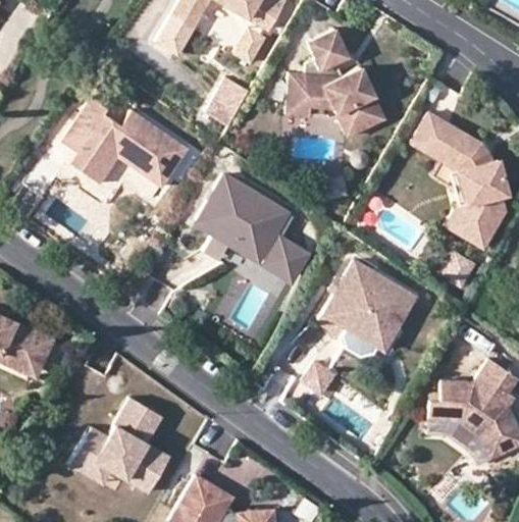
[(180,0),(173,14),(194,27),(209,0),(220,0),(270,30),(288,0),(180,0)]
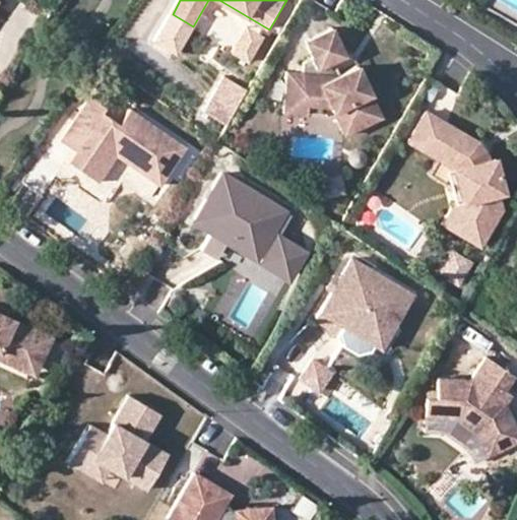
[(193,26),(173,14),(156,40),(178,53),(193,26)]
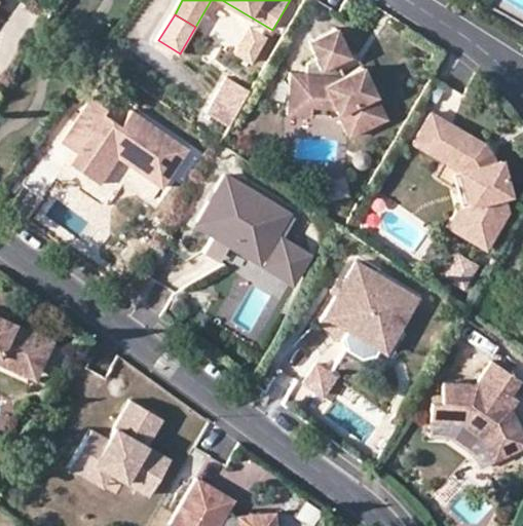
[(267,37),(249,26),(232,52),(251,64),(267,37)]
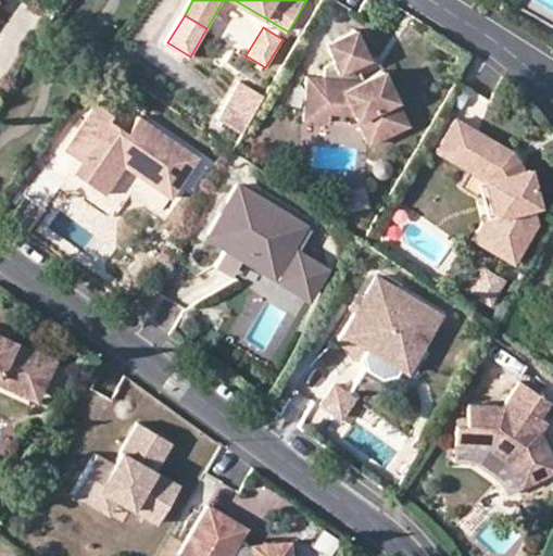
[(357,30),(328,45),(337,62),(326,67),(325,79),(309,77),(306,100),(330,102),(329,113),(356,115),(371,144),(411,126),(394,91),(385,71),(363,81),(352,80),(353,67),(355,66),(372,60),(357,30)]
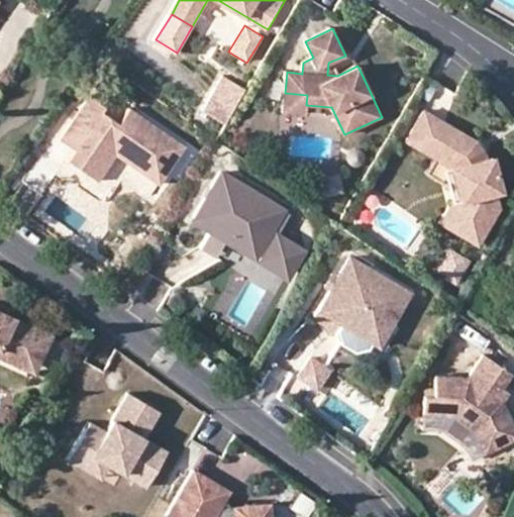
[(337,76),(330,62),(328,63),(327,75),(337,76)]
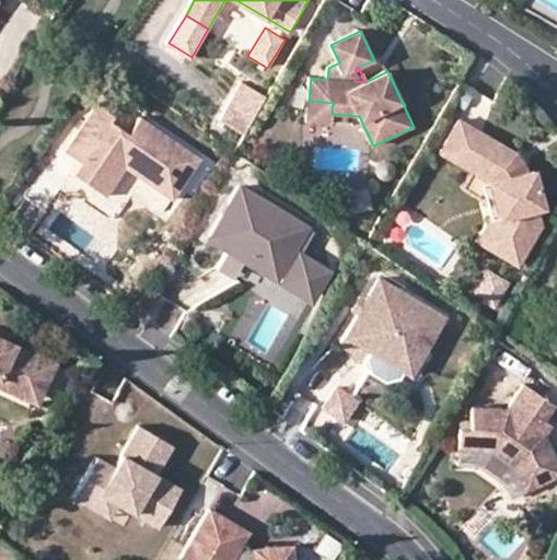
[(245,84),(223,123),(247,136),(269,98),(245,84)]
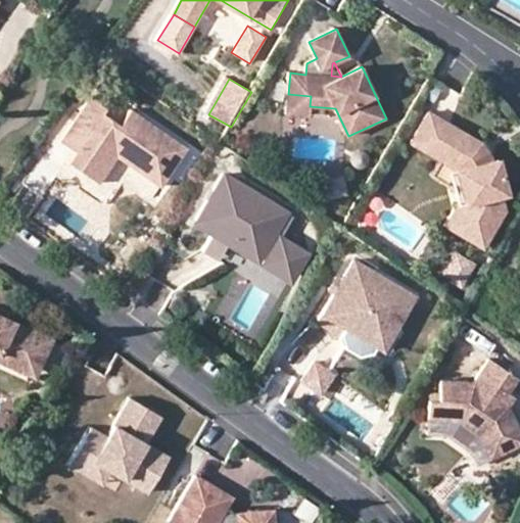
[(453,114),(463,95),(445,87),(435,105),(453,114)]
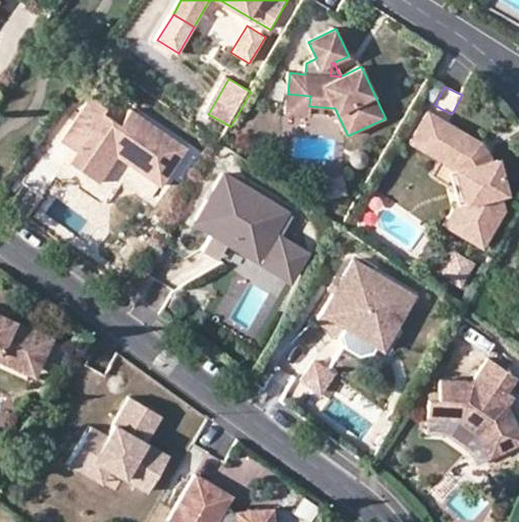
[(309,106),(310,96),(288,94),(287,114),(308,116),(309,106)]
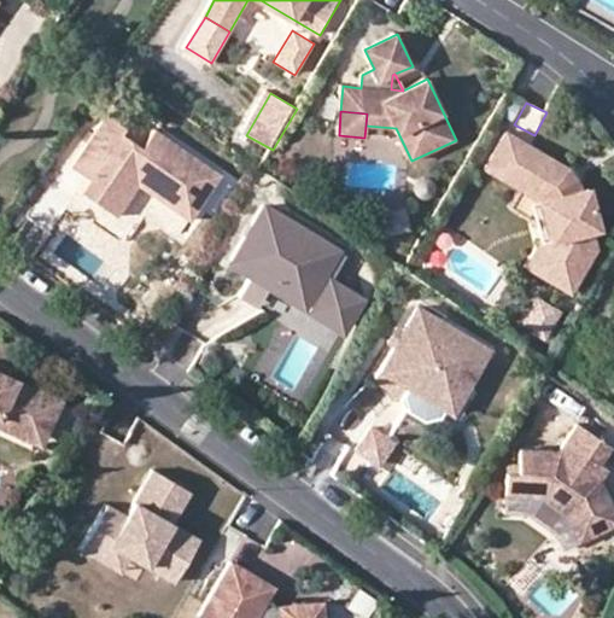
[(132,181),(140,186),(192,222),(223,176),(157,130),(144,150),(123,135),(128,129),(109,116),(72,168),(92,181),(83,193),(118,217),(130,199),(123,194),(132,181)]
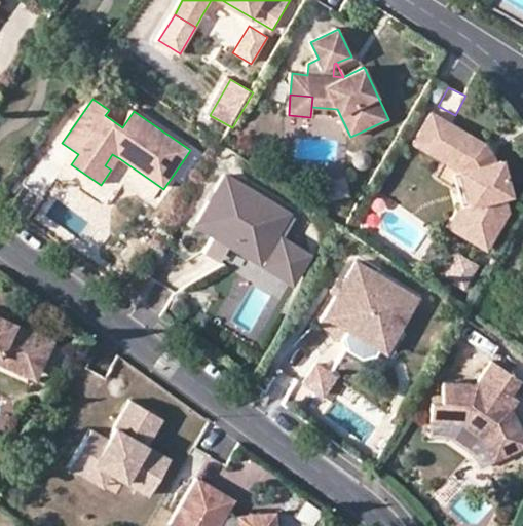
[(445,161),(450,165),(469,134),(434,113),(415,145),(445,161)]
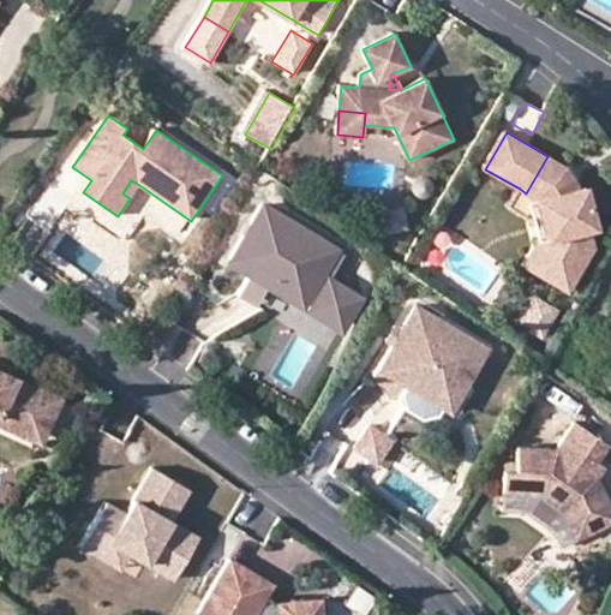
[(569,169),(547,156),(526,193),(539,201),(549,239),(541,252),(555,261),(545,276),(569,291),(595,248),(589,228),(597,227),(591,208),(586,187),(579,189),(577,184),(565,177),(569,169)]
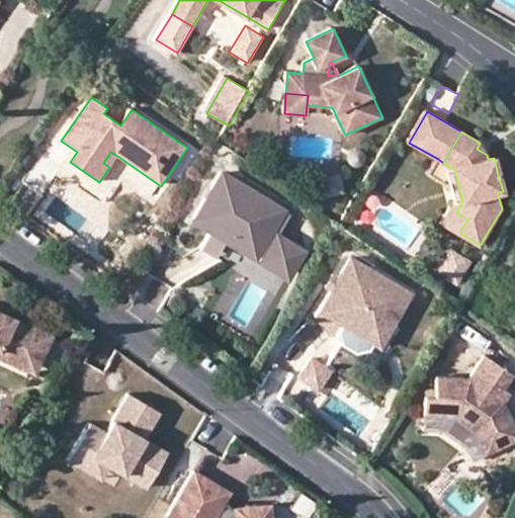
[(109,167),(117,156),(110,152),(103,163),(109,167)]
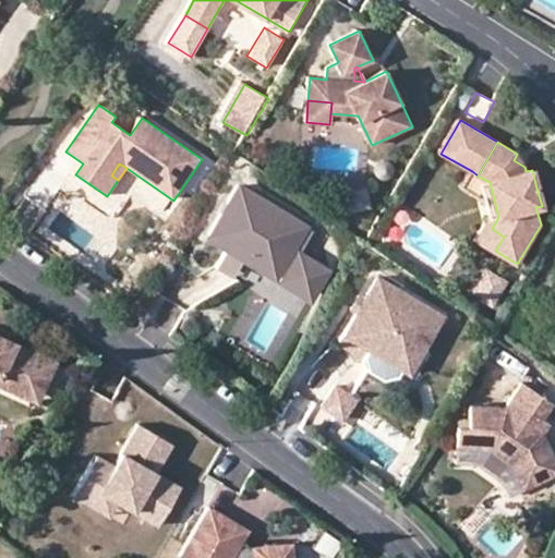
[(490,182),(478,176),(472,171),(462,189),(486,202),(491,218),(498,217),(490,182)]
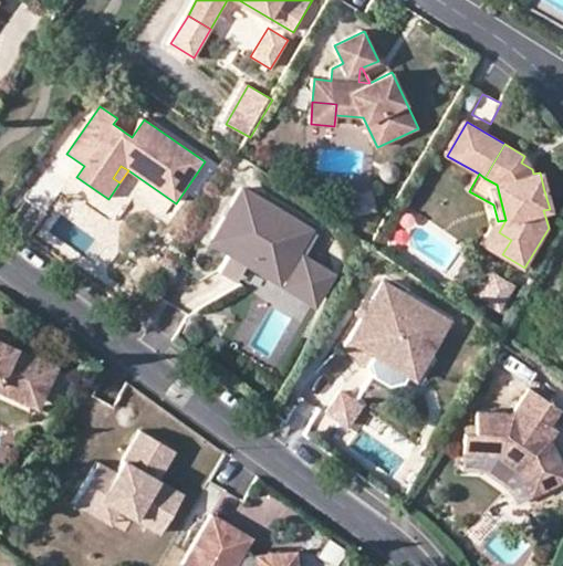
[(228,218),(215,239),(233,251),(232,253),(309,301),(313,294),(321,299),(334,276),(306,259),(321,236),(246,189),(236,205),(242,209),(235,221),(228,218)]
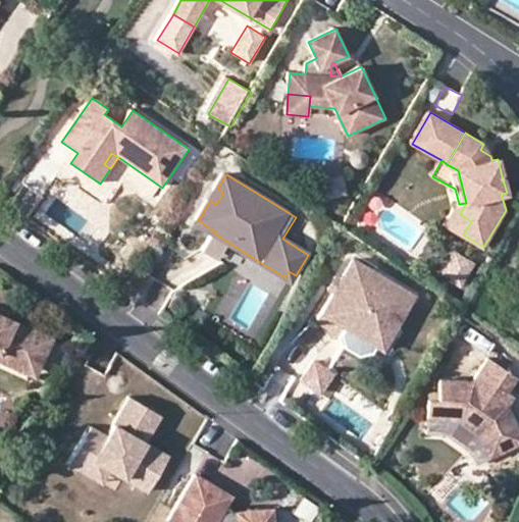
[(327,175),(328,196),(350,194),(348,174),(327,175)]
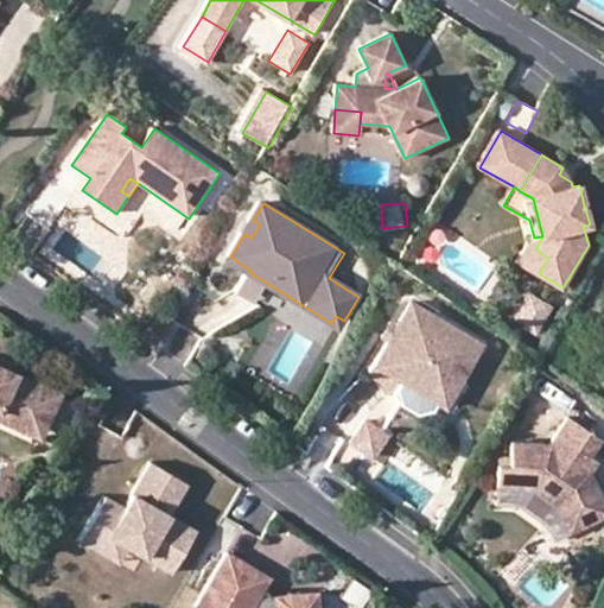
[(532,295),(516,320),(536,331),(552,306),(532,295)]
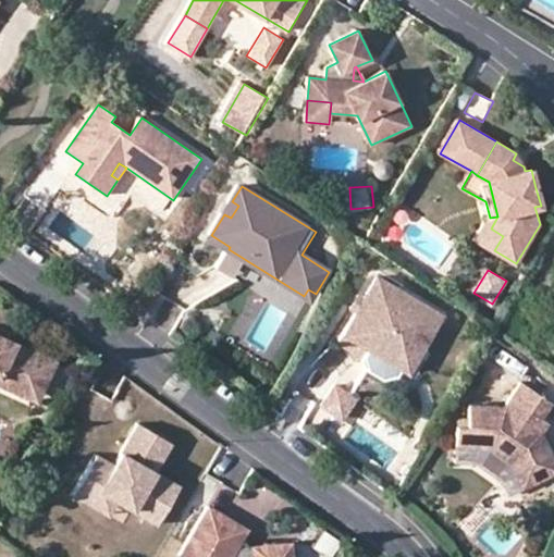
[(379,277),(366,299),(358,312),(340,343),(365,357),(369,370),(383,380),(397,376),(405,381),(443,316),(379,277)]
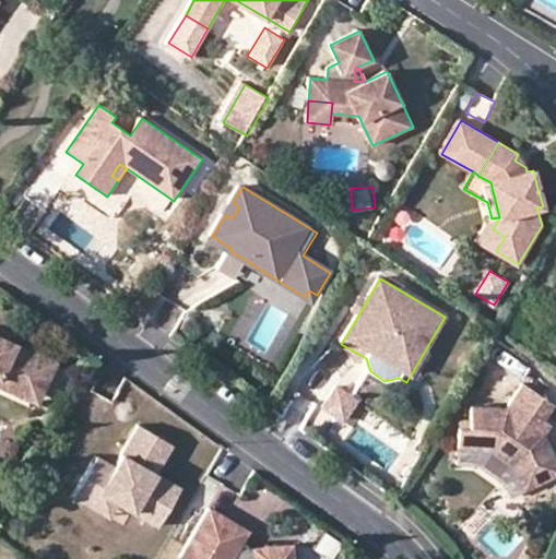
[(352,309),(359,313),(367,300),(359,296),(352,309)]
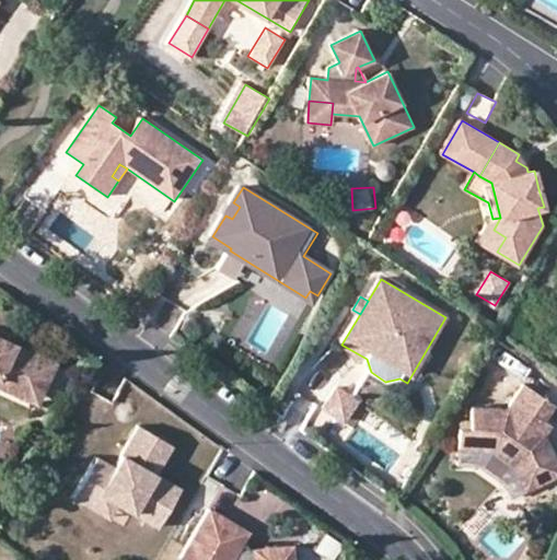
[(0,329),(0,337),(9,341),(11,335),(0,329)]
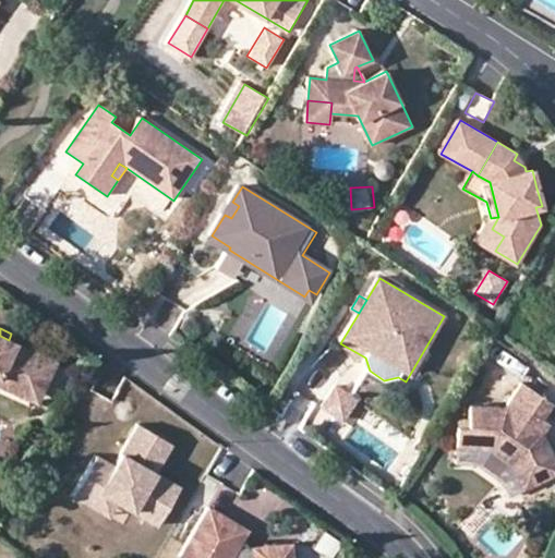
[(41,398),(58,363),(19,344),(9,340),(0,336),(0,386),(22,396),(25,390),(41,398)]
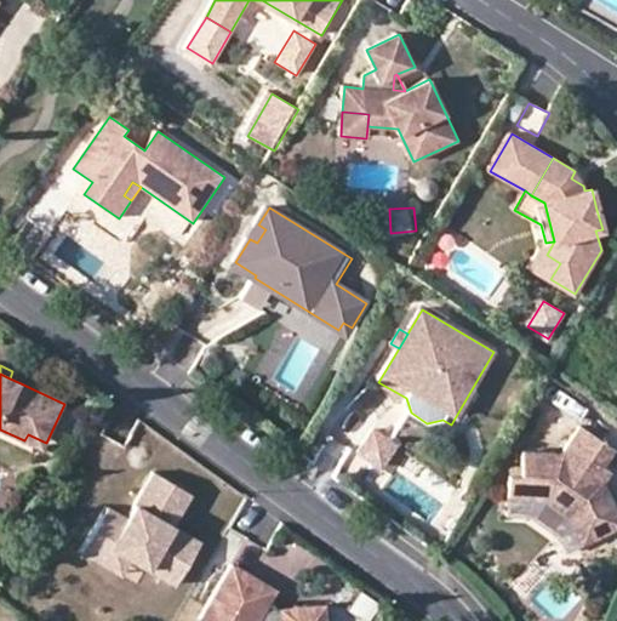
[(373,461),(389,439),(372,427),(356,448),(373,461)]
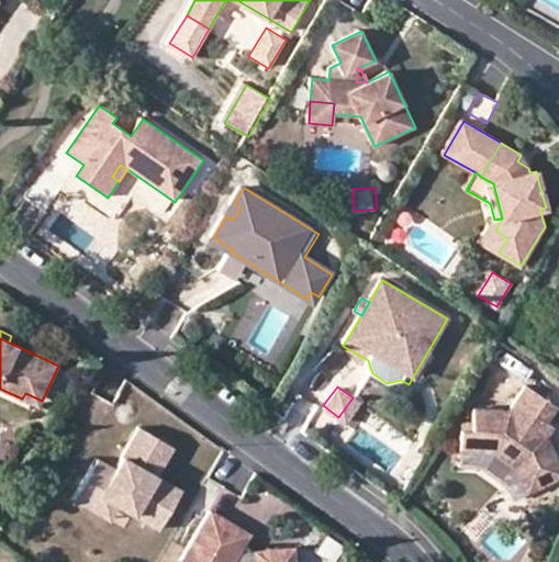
[(545,420),(547,423),(557,407),(528,388),(511,413),(476,408),(473,430),(462,429),(460,449),(496,452),(514,464),(526,492),(558,476),(558,464),(547,437),(538,430),(545,420)]
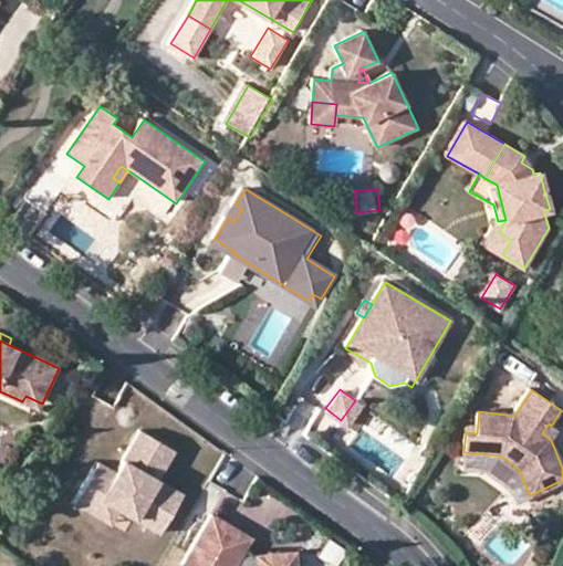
[(40,410),(42,404),(25,396),(22,401),(40,410)]
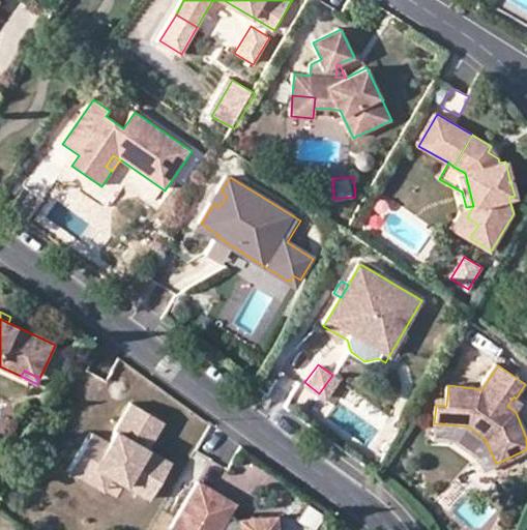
[(332,375),(319,393),(324,396),(337,378),(332,375)]
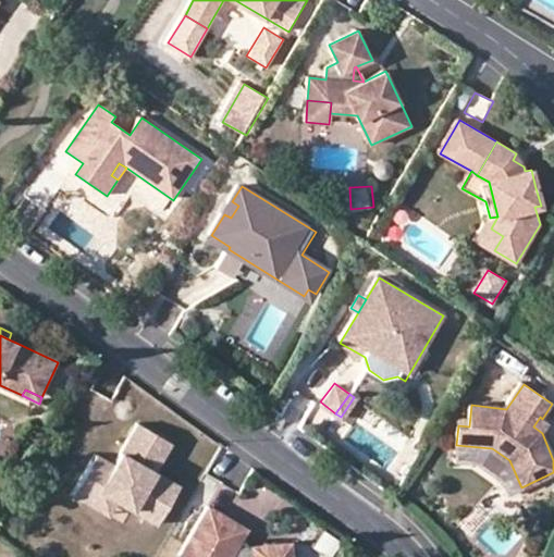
[(549,423),(542,419),(540,417),(533,426),(542,433),(549,423)]
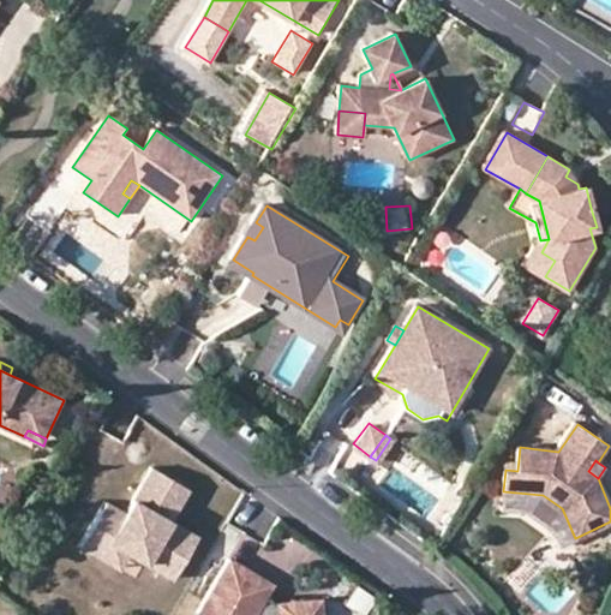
[(192,489),(155,467),(129,513),(125,520),(105,508),(84,545),(105,557),(113,542),(131,551),(177,579),(202,537),(173,521),(192,489)]
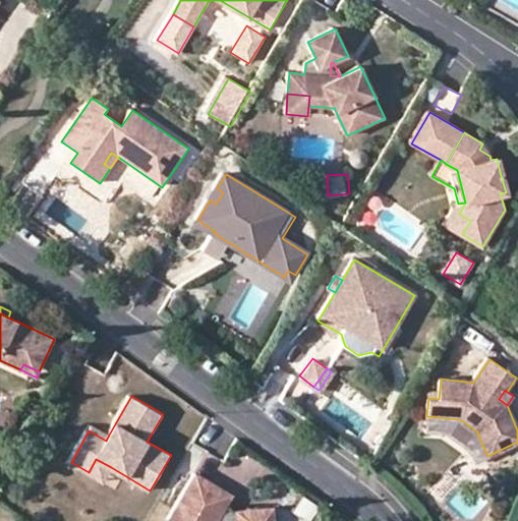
[(109,435),(92,425),(89,430),(106,441),(109,435)]
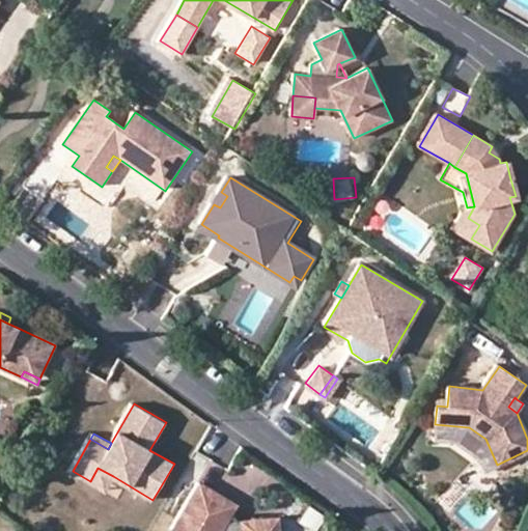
[(113,476),(98,468),(90,481),(105,490),(113,476)]
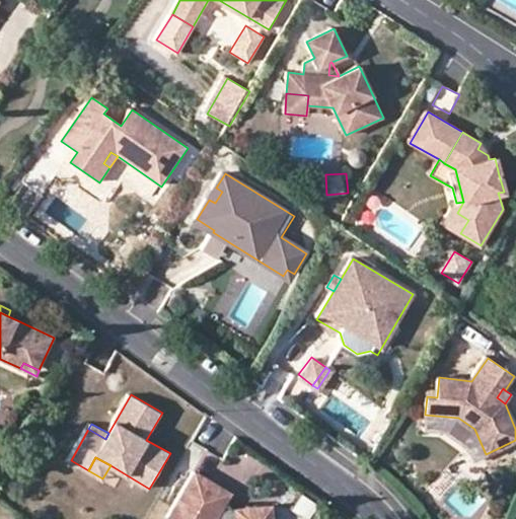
[(438,502),(456,490),(443,470),(425,484),(438,502)]
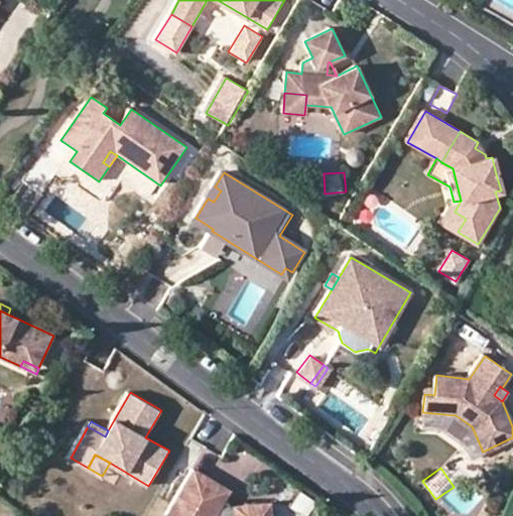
[(272,515),(271,505),(221,509),(207,501),(218,483),(207,477),(195,470),(168,515),(169,515),(272,515)]
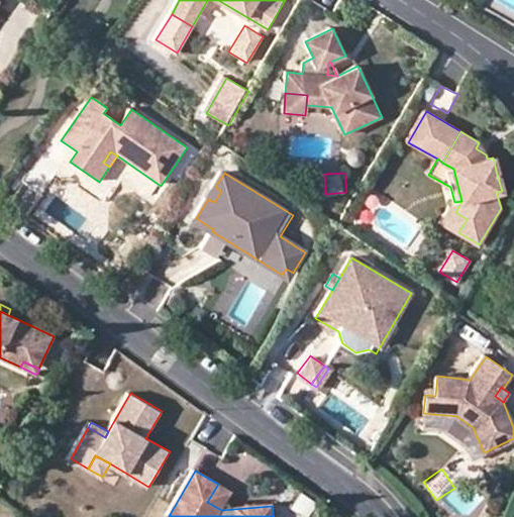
[(231,492),(218,484),(207,502),(221,510),(231,492)]
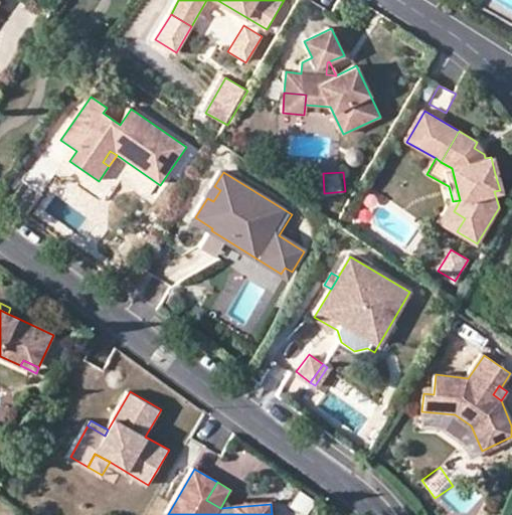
[(305,514),(308,514),(318,502),(302,491),(292,505),(305,514)]
